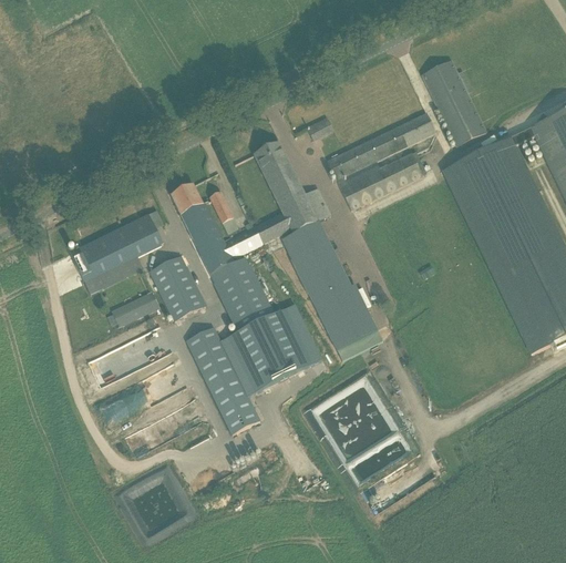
[(450,60),(422,74),(456,145),(485,132),(450,60)]
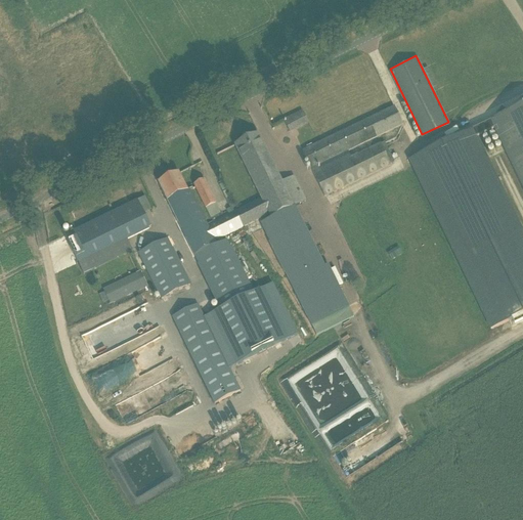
[(522,100),(407,156),(489,327),(522,309),(522,231),(476,134),(493,126),(522,187),(522,100)]
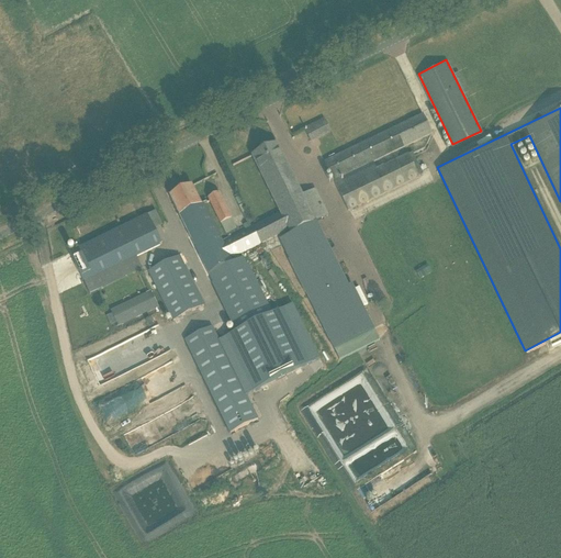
[(422,111),(324,158),(328,168),(347,207),(418,173),(407,151),(376,166),(372,158),(430,130),(427,121),(422,111)]
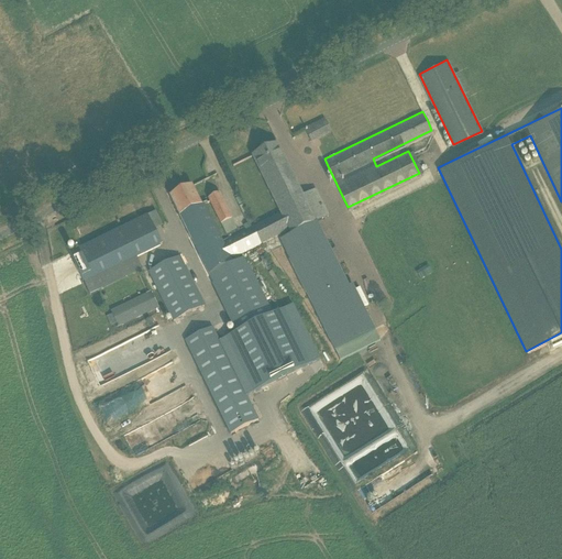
[(323,116),(305,124),(311,139),(330,129),(323,116)]
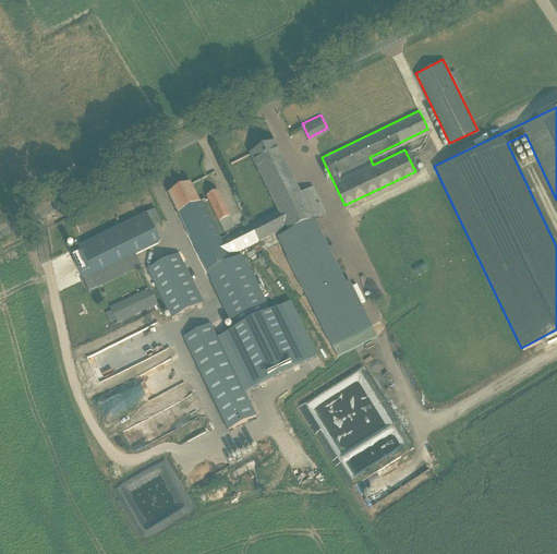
[(278,235),(336,354),(376,335),(349,279),(343,281),(313,217),(326,211),(313,183),(299,191),(274,139),(249,151),(277,207),(249,221),(258,239),(286,225),(289,230),(278,235)]
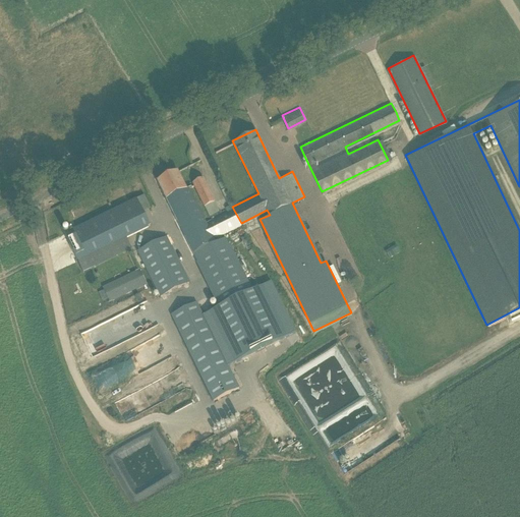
[(177,169),(157,178),(161,187),(166,196),(193,251),(216,240),(214,236),(241,223),(232,207),(206,220),(205,217),(200,209),(203,208),(201,206),(191,185),(190,183),(185,186),(181,178),(177,169)]
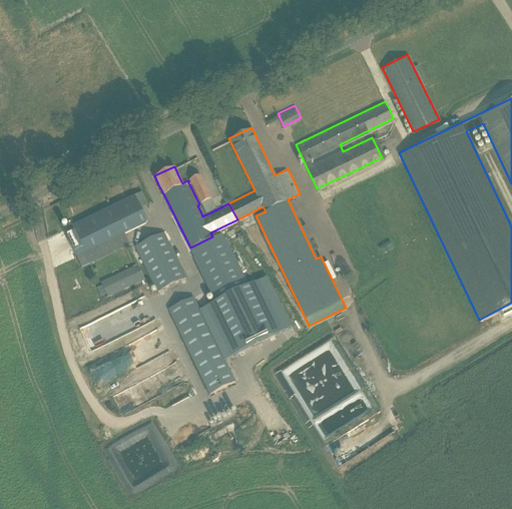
[(198,172),(188,177),(189,179),(200,201),(209,196),(210,195),(198,172)]
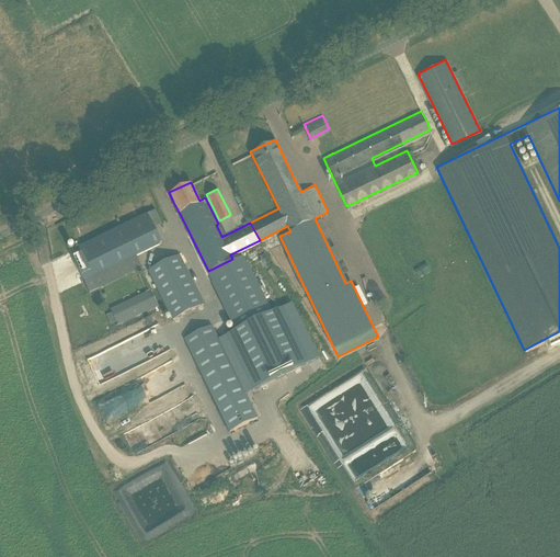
[(70,245),(90,288),(143,265),(137,252),(164,240),(157,223),(161,220),(156,207),(70,245)]
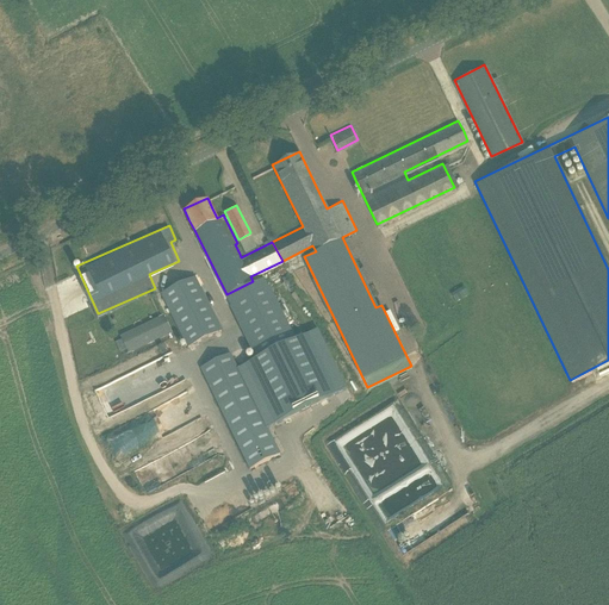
[(160,289),(186,343),(222,326),(196,273),(160,289)]
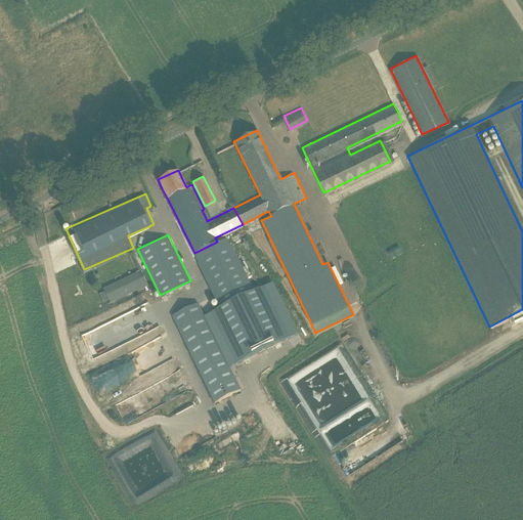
[(217,242),(194,253),(198,260),(197,260),(219,307),(207,313),(231,363),(291,335),(266,285),(254,291),(230,244),(229,245),(226,237),(217,242)]
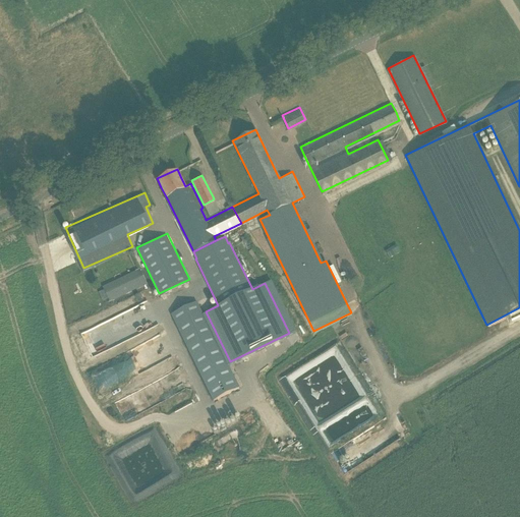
[(102,287),(98,290),(102,298),(106,296),(108,299),(146,281),(138,267),(101,285),(102,287)]
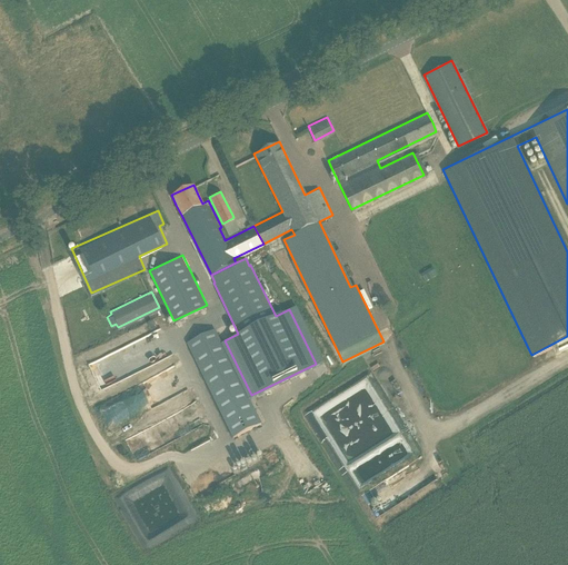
[(185,342),(231,435),(260,420),(213,327),(185,342)]
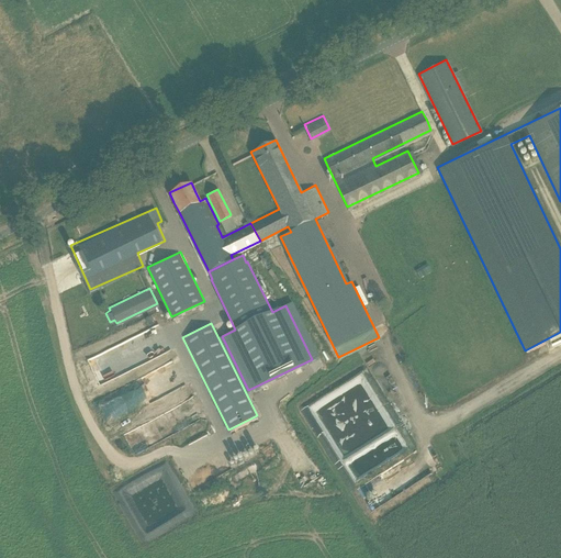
[(378,481),(360,489),(362,494),(381,487),(378,481)]
